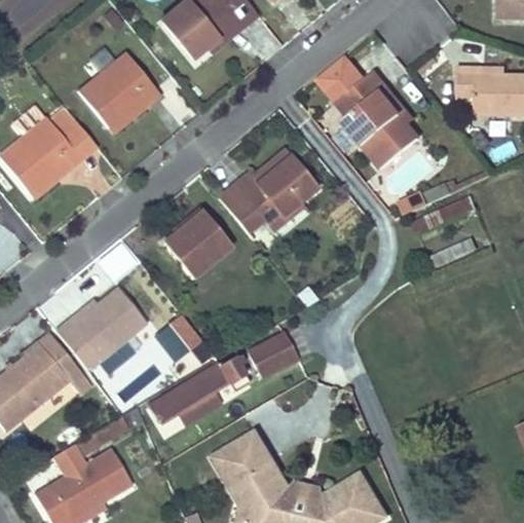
[(193,57),(207,45),(240,19),(246,25),(259,13),(248,0),(227,0),(186,0),(163,19),(193,57)]
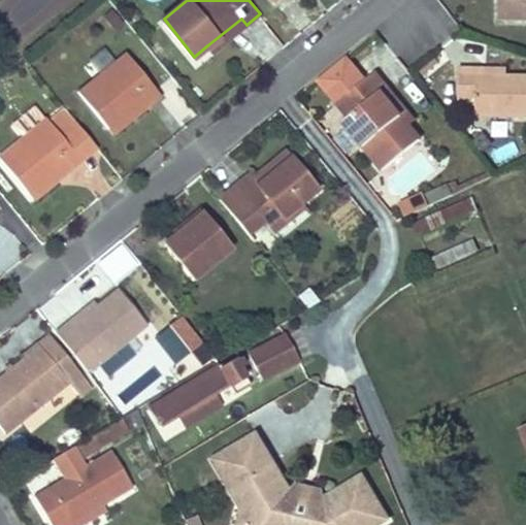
[(499,0),(499,15),(525,15),(525,0),(499,0)]
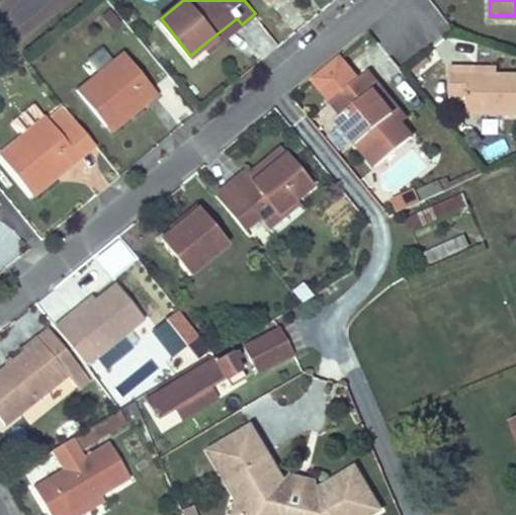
[(237,18),(203,45),(208,52),(242,24),(237,18)]
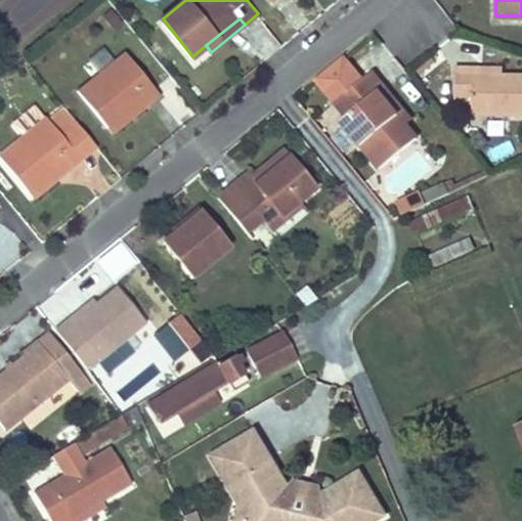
[(78,88),(107,125),(142,97),(148,103),(161,93),(126,49),(78,88)]
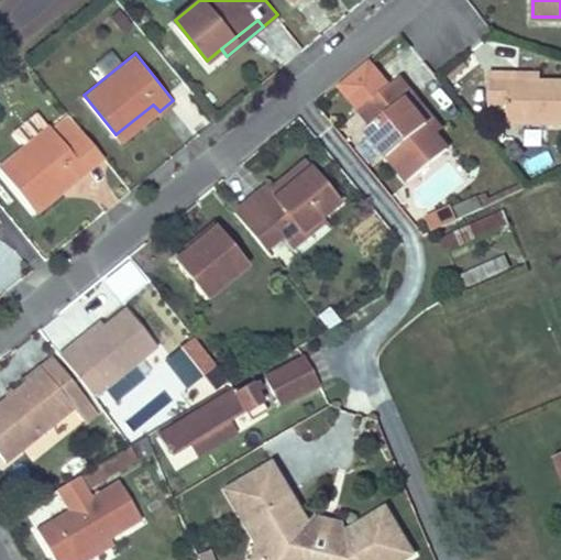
[(510,77),(510,69),(491,68),(490,106),(508,107),(508,120),(560,120),(560,78),(540,78),(510,77)]
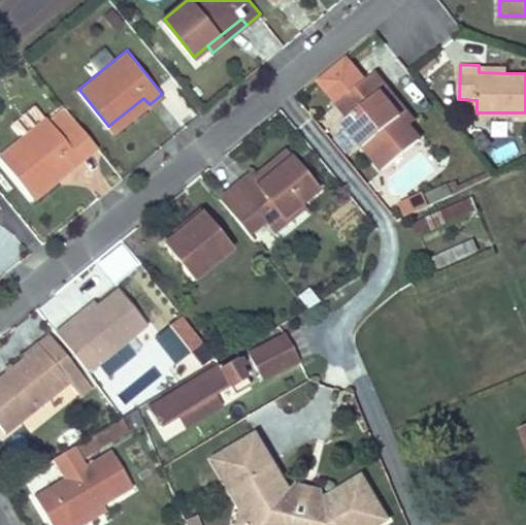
[(406,119),(382,89),(388,85),(375,69),(338,98),(350,112),(343,118),(384,167),(421,136),(406,119)]
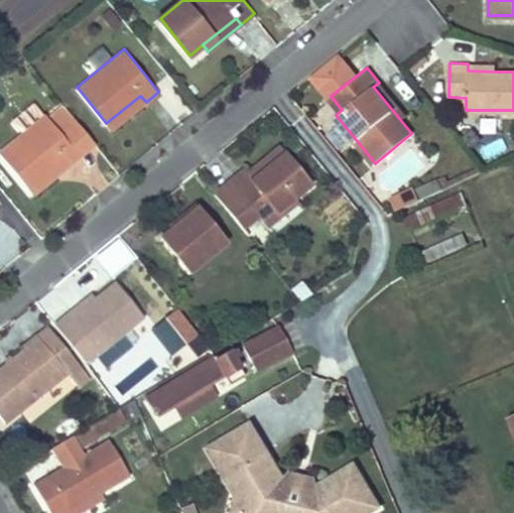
[(379,83),(373,87),(397,116),(403,112),(379,83)]
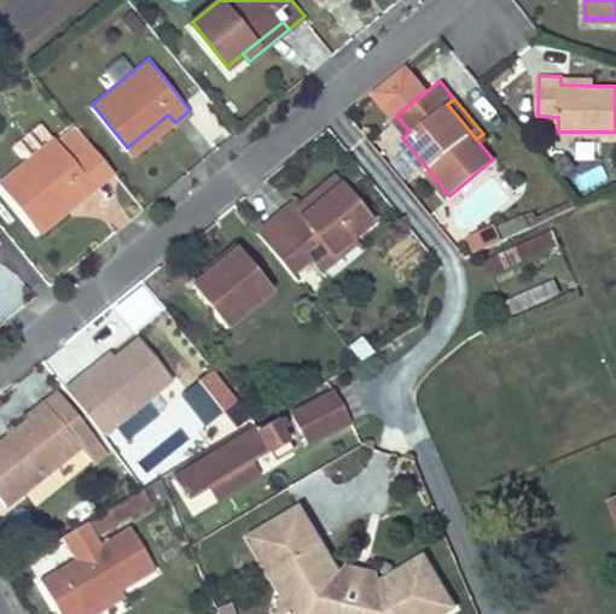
[(168,115),(127,147),(133,155),(175,122),(168,115)]
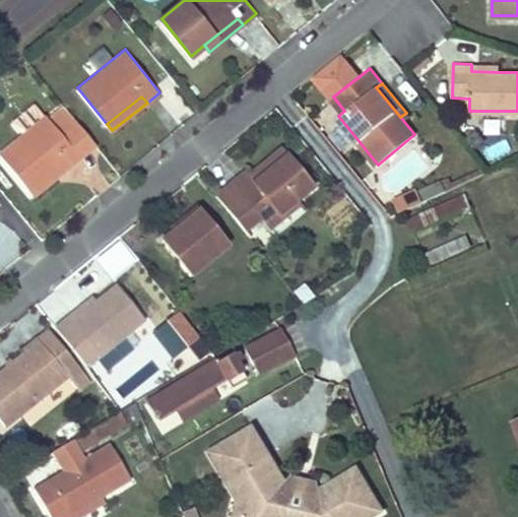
[(0,149),(0,152),(28,188),(63,160),(68,167),(80,156),(74,148),(87,139),(92,147),(96,143),(64,104),(49,115),(47,113),(0,149)]
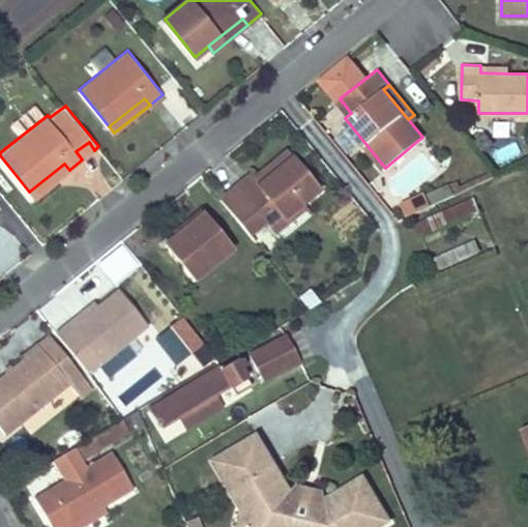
[(24,132),(44,117),(37,108),(17,122),(24,132)]
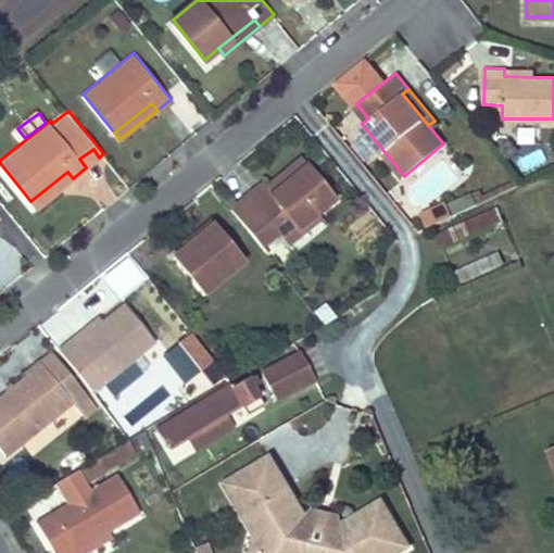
[(510,138),(500,148),(508,158),(518,148),(510,138)]
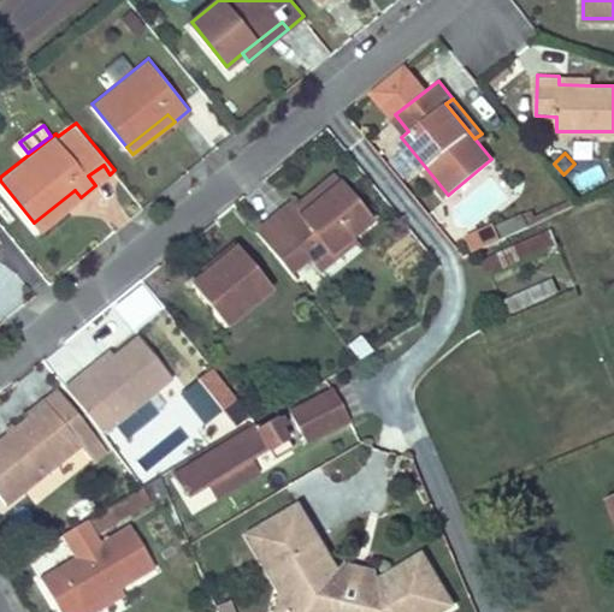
[(88,176),(95,185),(110,174),(104,165),(88,176)]
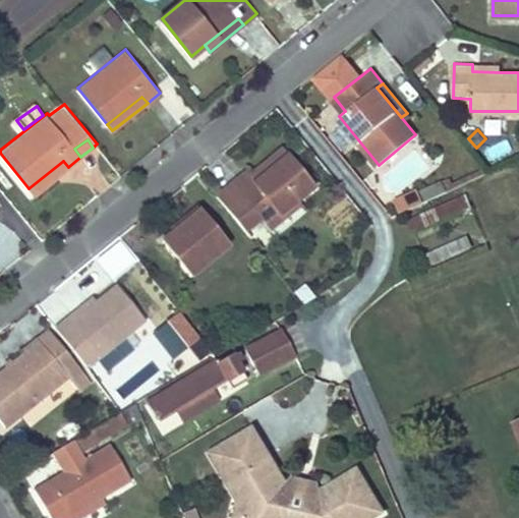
[(246,170),(218,193),(245,227),(262,214),(268,222),(297,197),(314,183),(284,147),(249,174),(246,170)]
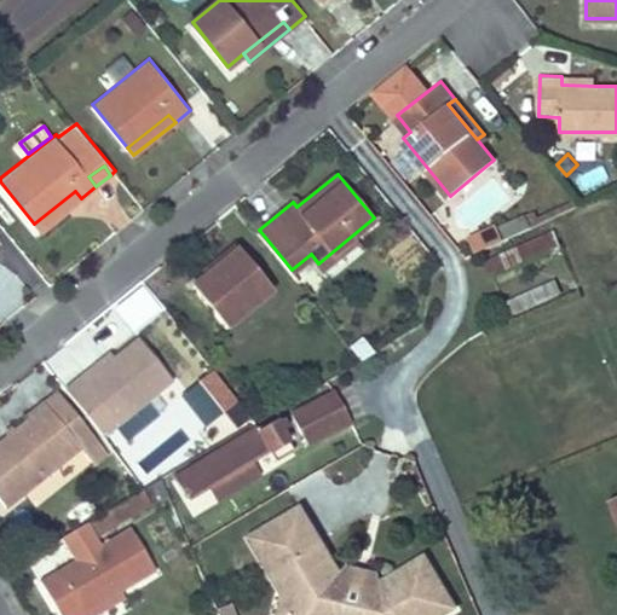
[(75,191),(34,224),(40,231),(81,198),(75,191)]
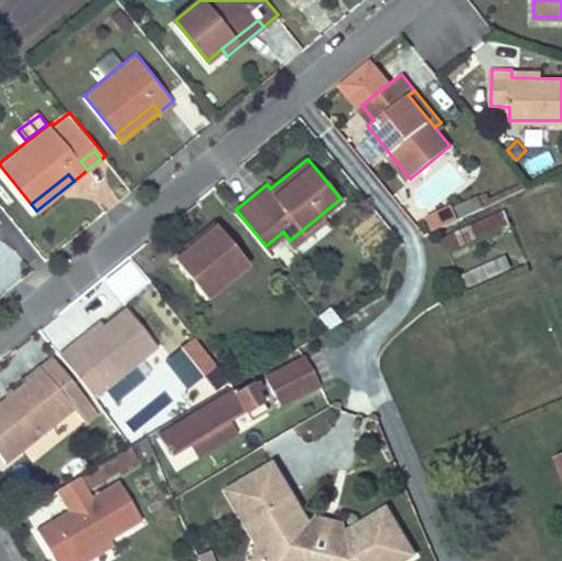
[(452,206),(457,218),(483,206),(477,195),(452,206)]
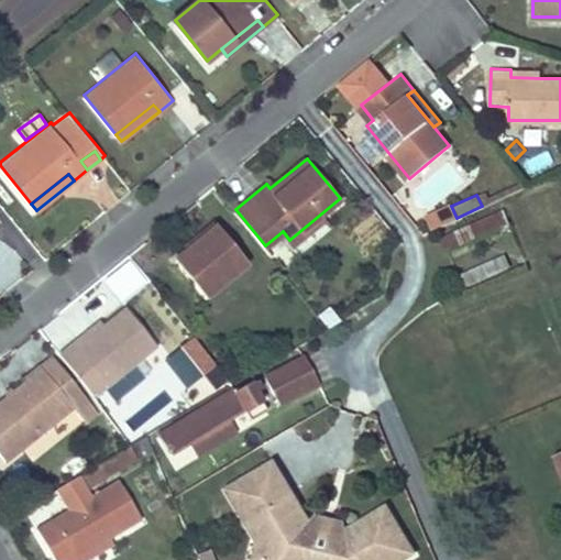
[(505,207),(443,235),(449,249),(510,220),(505,207)]
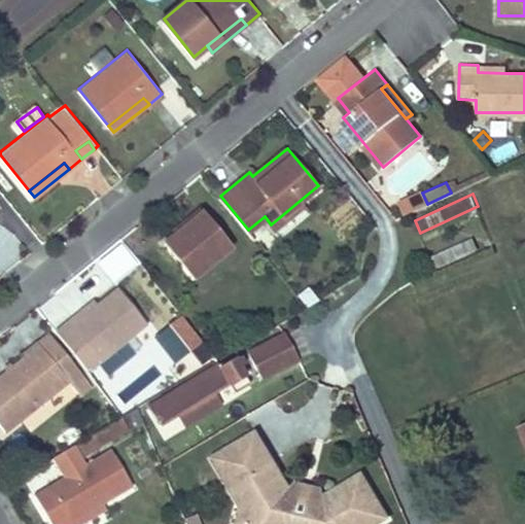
[(301,200),(271,224),(275,230),(306,206),(301,200)]
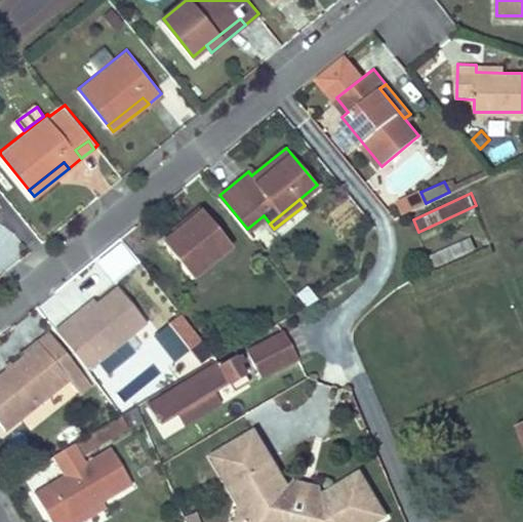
[(203,208),(164,240),(193,276),(233,244),(203,208)]
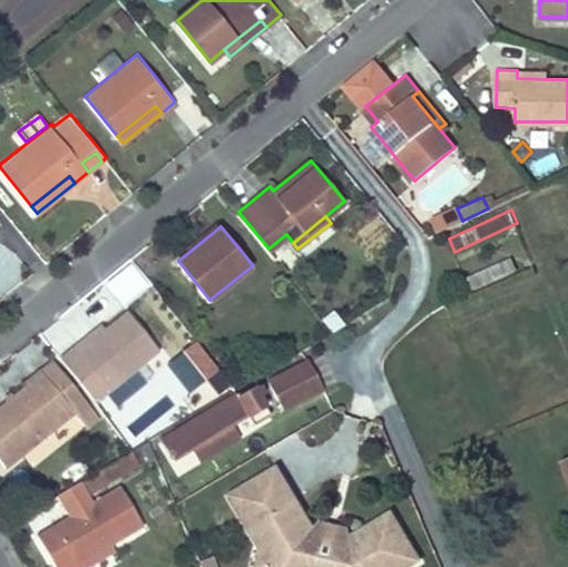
[(130,263),(115,277),(133,297),(148,284),(130,263)]
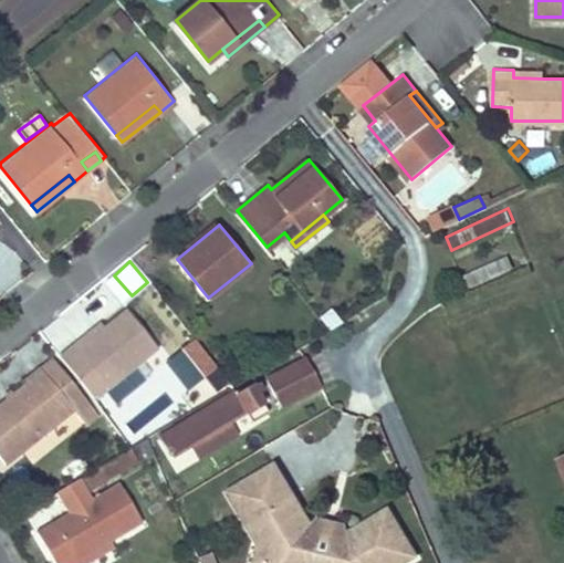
[(74,343),(60,353),(95,397),(159,345),(129,308),(106,325),(79,348),(74,343)]
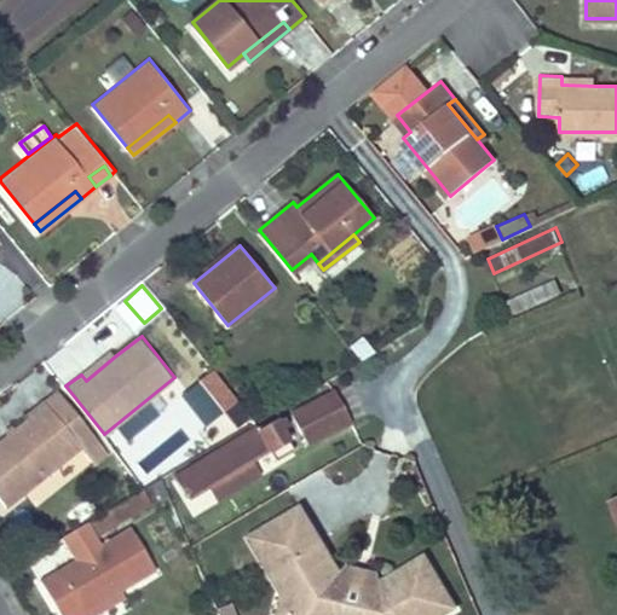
[(113,350),(81,375),(86,381),(116,355),(113,350)]
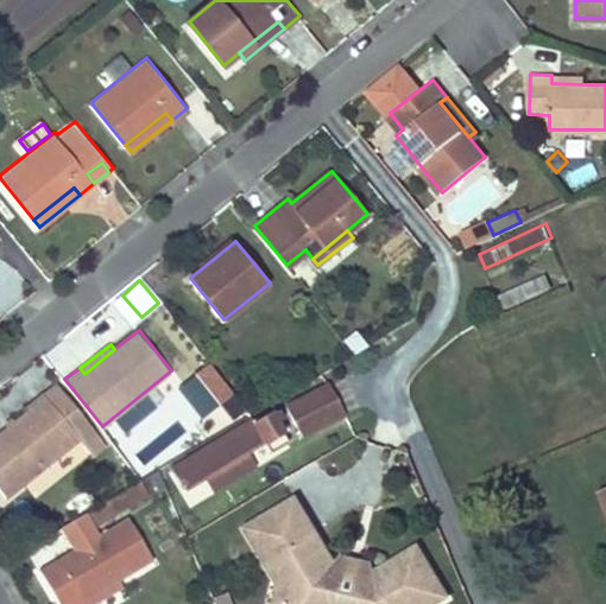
[(330,382),(286,405),(302,433),(346,411),(330,382)]
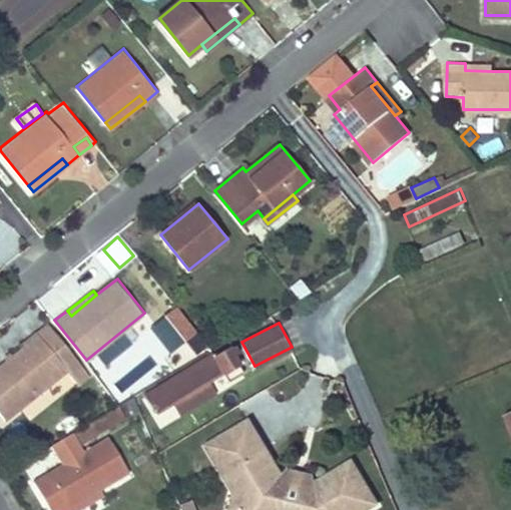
[(48,326),(39,333),(56,354),(66,347),(48,326)]
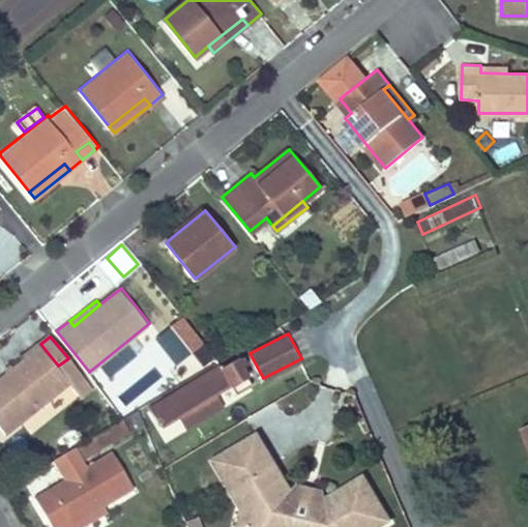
[(58,366),(40,344),(0,377),(0,425),(5,432),(68,381),(81,394),(90,386),(68,358),(58,366)]
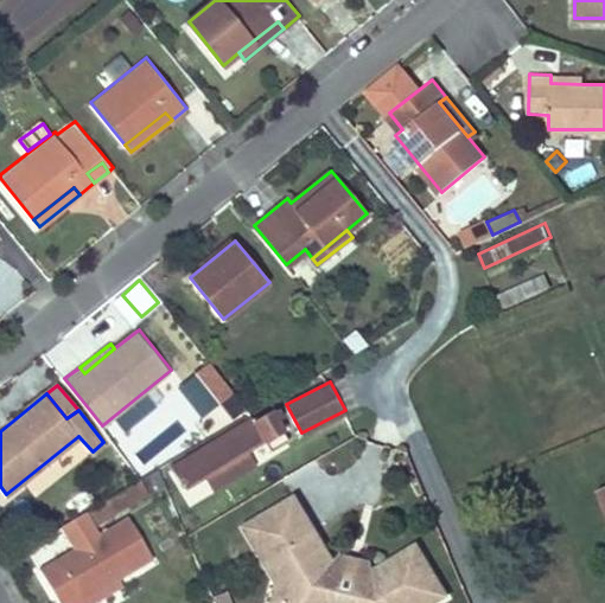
[(188,487),(208,474),(249,449),(267,438),(273,449),(288,440),(278,419),(284,415),(279,406),(256,419),(254,417),(174,464),(188,487)]
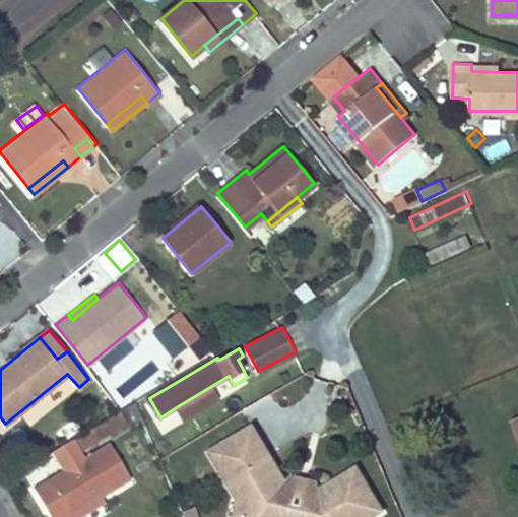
[(213,385),(178,406),(184,417),(219,396),(213,385)]
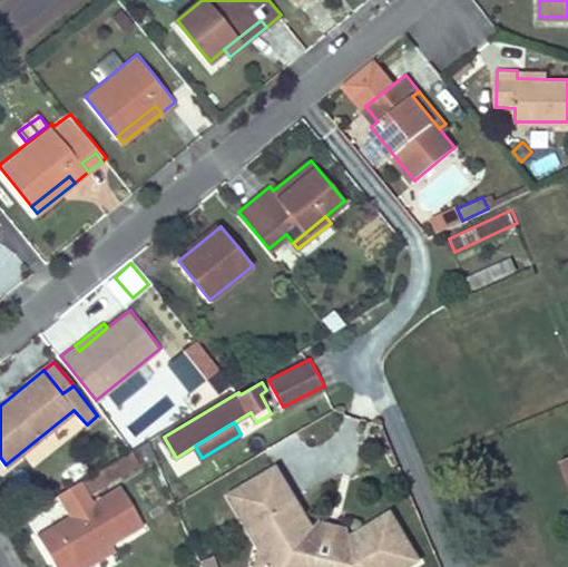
[(104,466),(111,478),(140,461),(133,449),(104,466)]
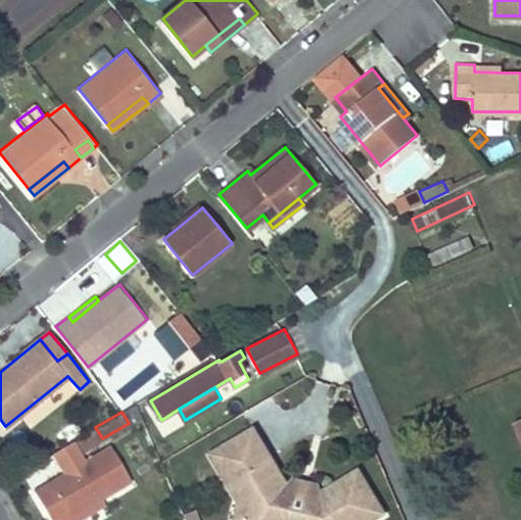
[(211,454),(247,514),(268,518),(268,519),(365,519),(383,510),(359,469),(329,485),(313,494),(288,488),(279,472),(253,429),(211,454)]
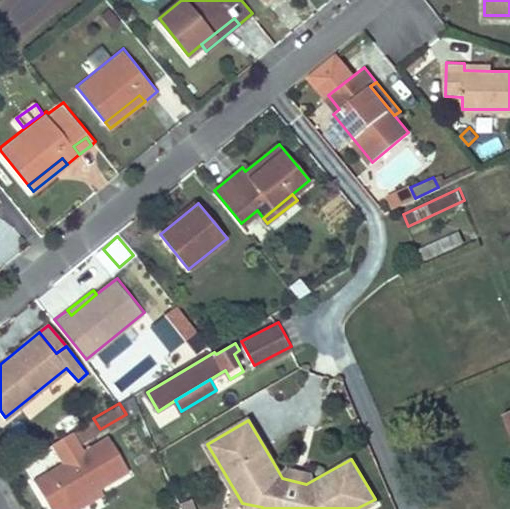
[(84,450),(73,430),(52,442),(64,462),(84,450)]
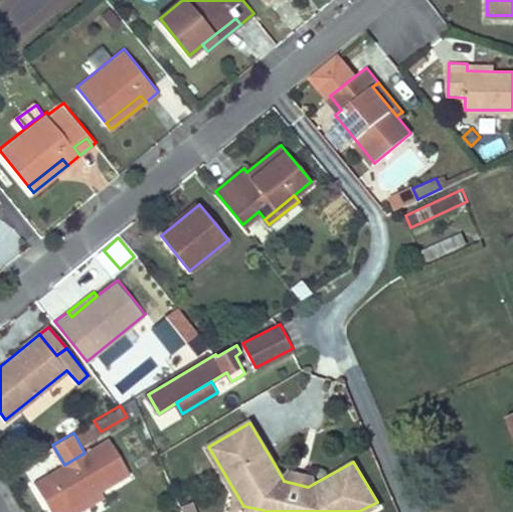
[(70,511),(69,510),(102,491),(131,474),(111,438),(64,465),(35,482),(52,511),(70,511)]
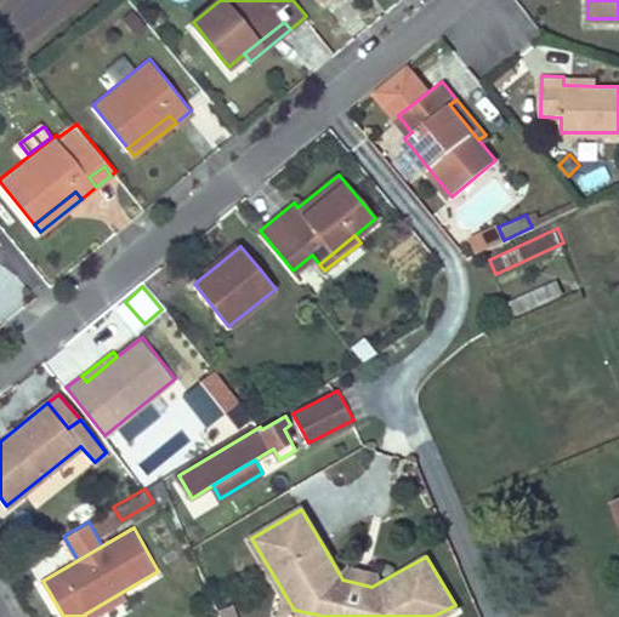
[(391,576),(331,560),(342,580),(372,587),(391,576)]
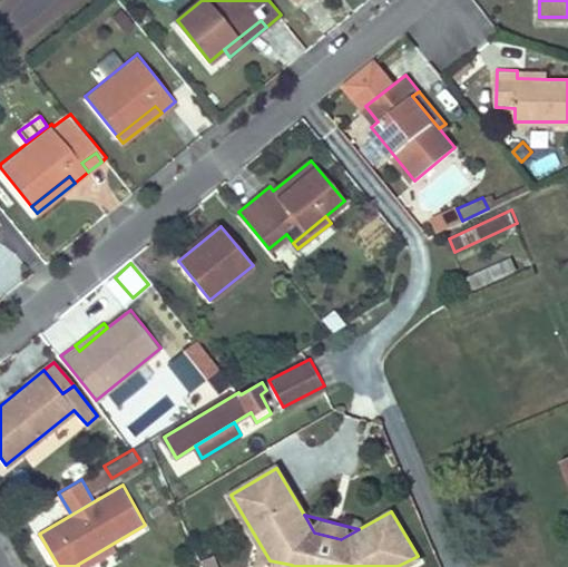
[(113,544),(77,565),(78,566),(85,566),(116,550),(113,544)]
